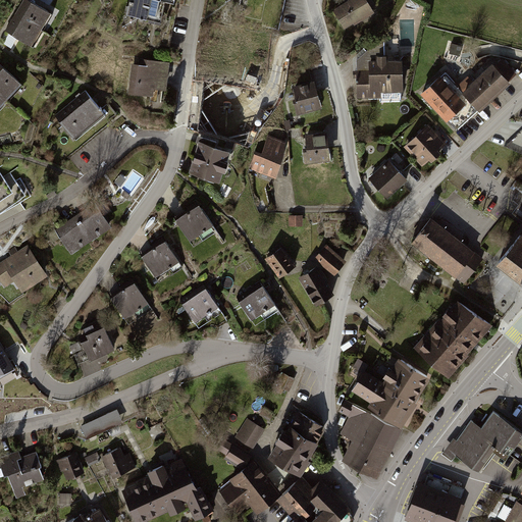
[(50,12),(29,0),(23,0),(17,12),(16,13),(41,28),(50,12)]
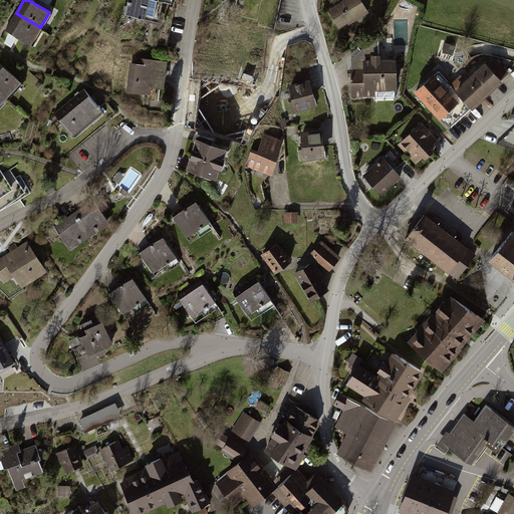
[(161,20),(164,0),(131,0),(129,15),(161,20)]
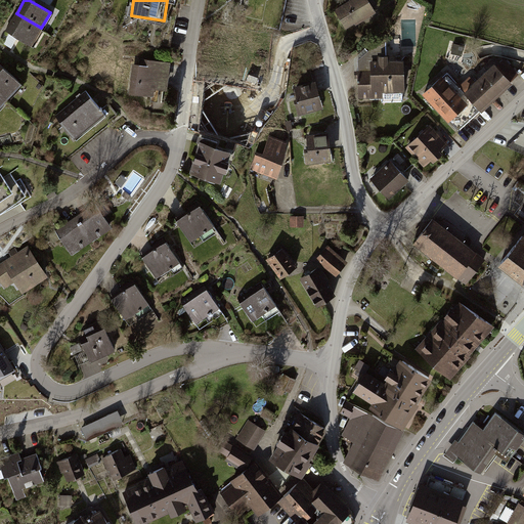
[(349,0),(349,1),(335,10),(346,29),(354,23),(355,26),(376,11),(367,0),(349,0)]
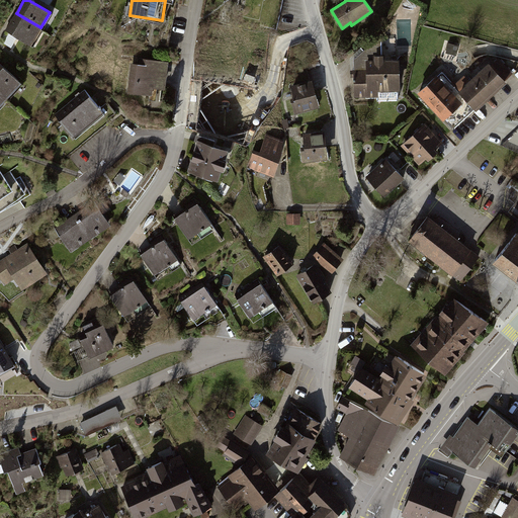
[(6,29),(31,45),(40,27),(16,13),(15,15),(6,29)]
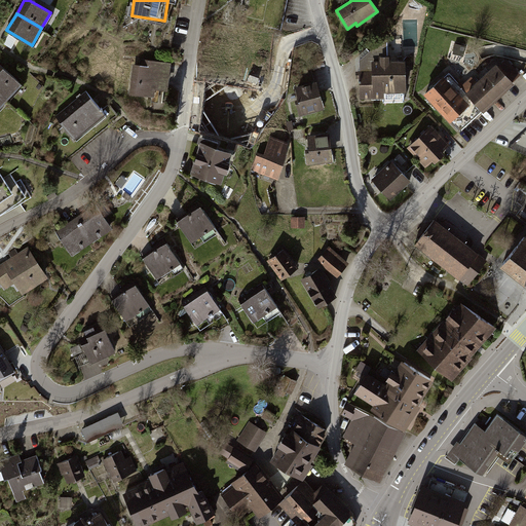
[(357,78),(360,78),(361,98),(384,98),(384,92),(406,91),(405,61),(388,61),(388,55),(386,55),(386,38),(361,60),(361,71),(355,71),(357,78)]
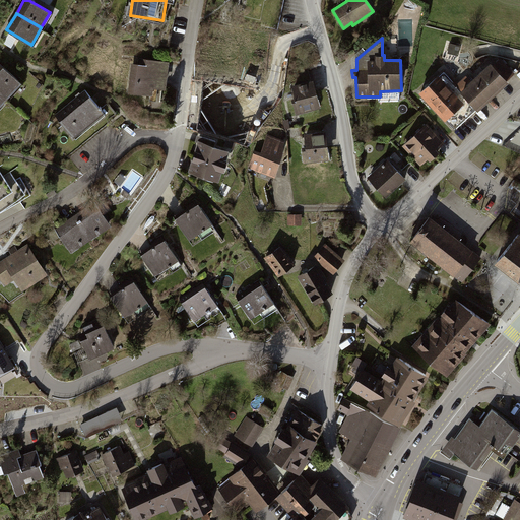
[(139,58),(138,65),(132,64),(128,92),(149,95),(148,101),(157,102),(158,88),(167,89),(170,62),(139,58)]
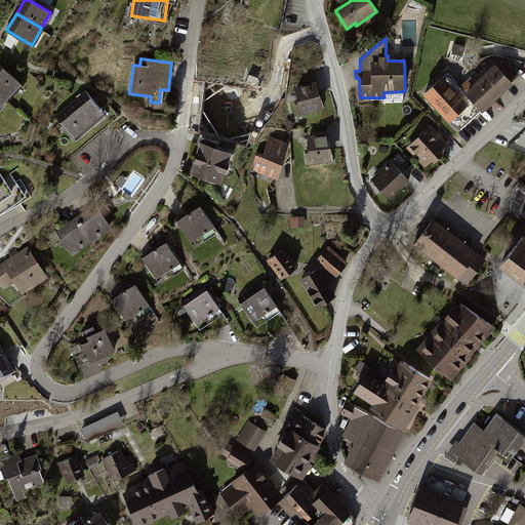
[(471,76),(459,87),(473,101),(449,122),(458,132),(481,112),(482,114),(515,84),(495,64),(476,81),(471,76)]
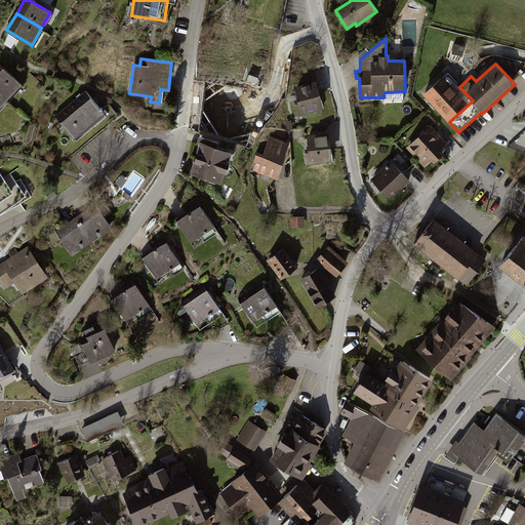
[(0,105),(21,84),(0,65),(0,105)]
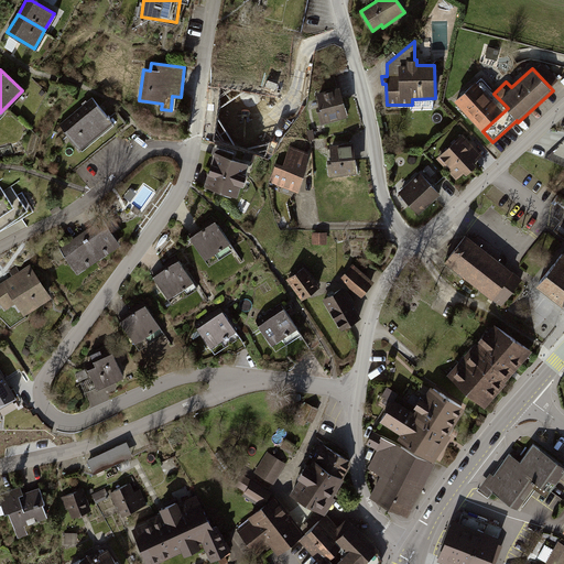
[(481,79),(456,102),(483,131),(508,108),(494,94),(481,79)]
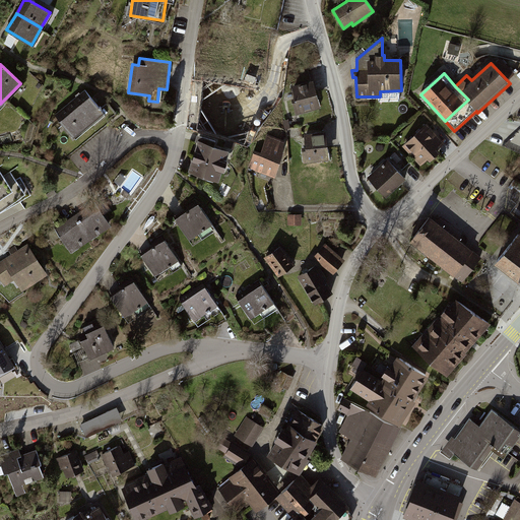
[(317,84),(294,90),(301,114),(323,109),(317,84)]
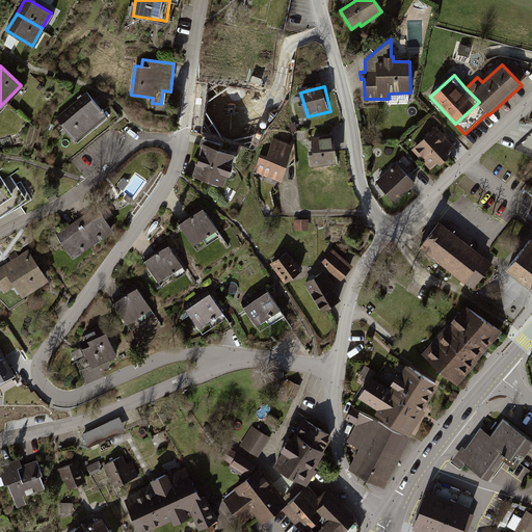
[(87,91),(56,117),(76,141),(107,115),(87,91)]
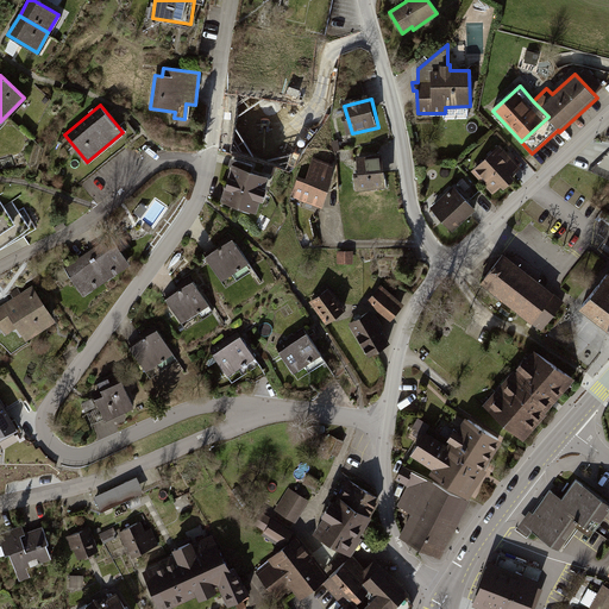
[(500,145),(472,170),(493,194),(501,187),(503,190),(518,179),(513,174),(520,168),(500,145)]
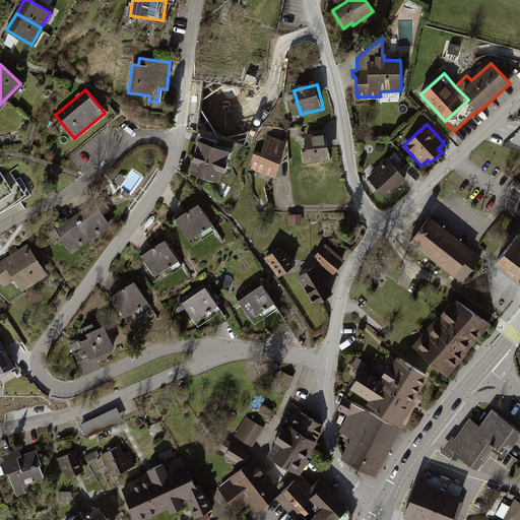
[(195,141),(198,142),(198,141),(214,146),(216,141),(197,135),(195,141)]
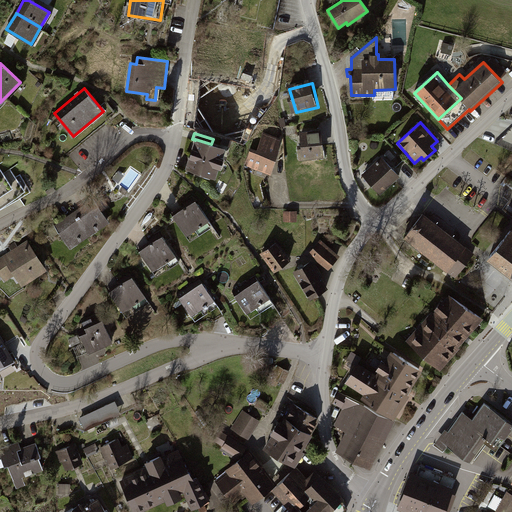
[(323,133),(299,135),(302,162),(326,159),(323,133)]
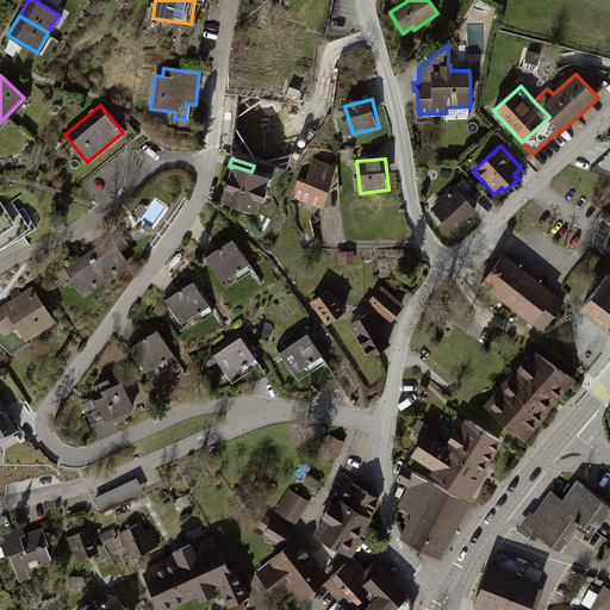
[(299,176),(292,199),(322,209),(336,168),(315,160),(307,179),(299,176)]
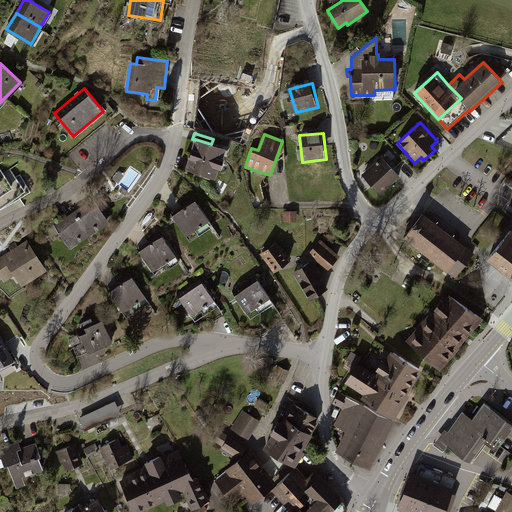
[(211,144),(195,139),(195,140),(185,170),(216,180),(219,169),(221,169),(225,158),(223,158),(226,148),(211,144)]
